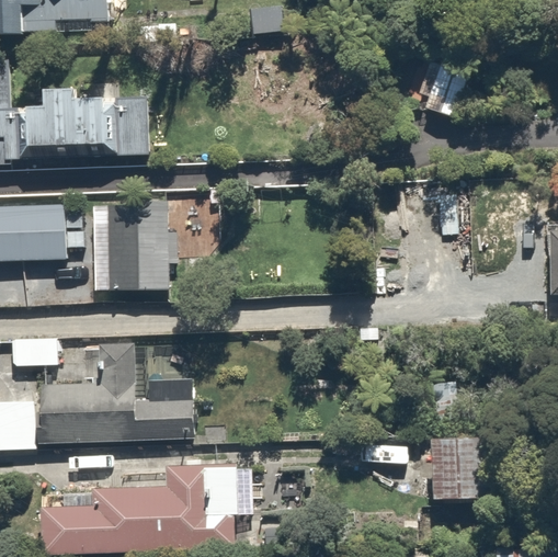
[(1,0),(1,22),(86,22),(86,38),(166,38),(164,0),(1,0)]
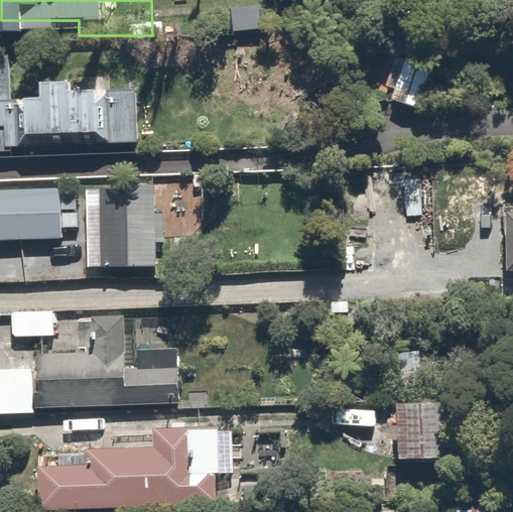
[(130,45),(0,52),(0,148),(136,139),(130,45)]
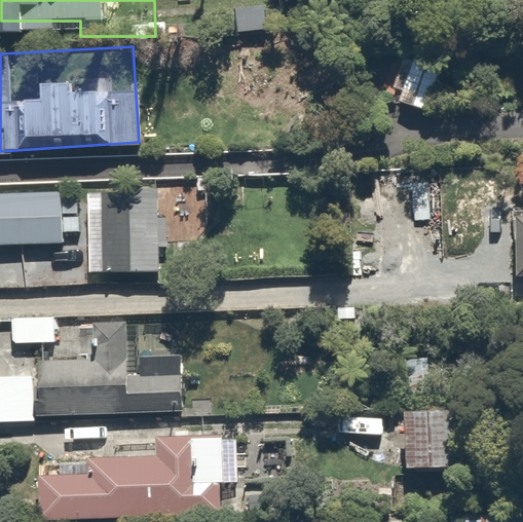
[(444,67),(403,52),(387,98),(428,112),(444,67)]
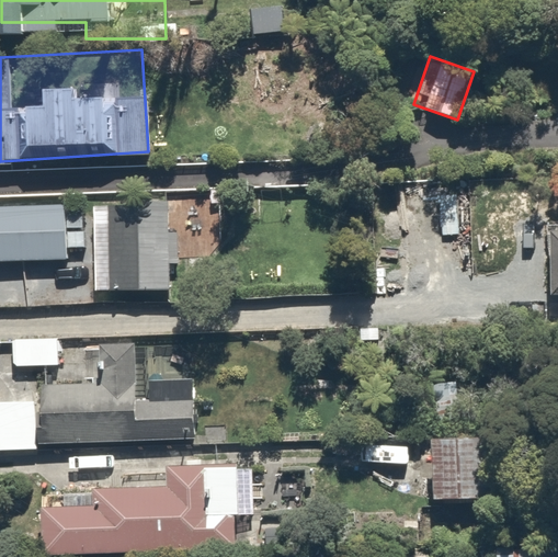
[(167,288),(168,200),(150,200),(150,205),(137,205),(137,214),(94,214),(94,288),(167,288)]
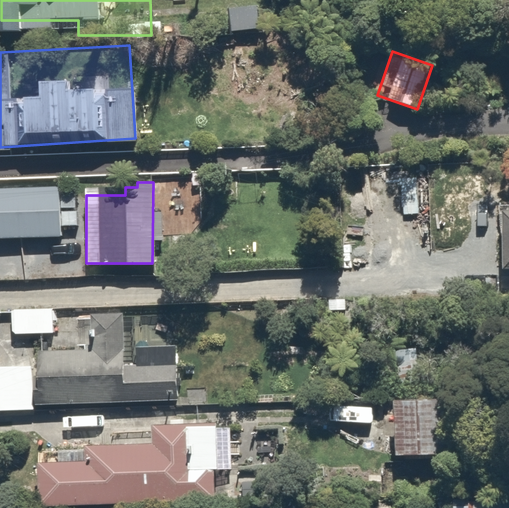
[(63,187),(0,186),(0,237),(63,238),(63,187)]
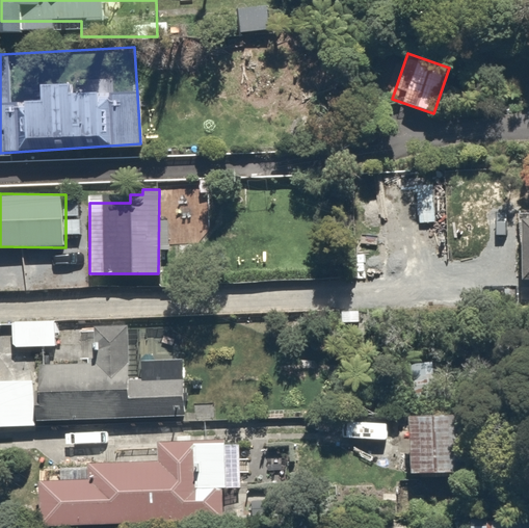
[(528,213),(523,213),(520,278),(528,278),(528,213)]
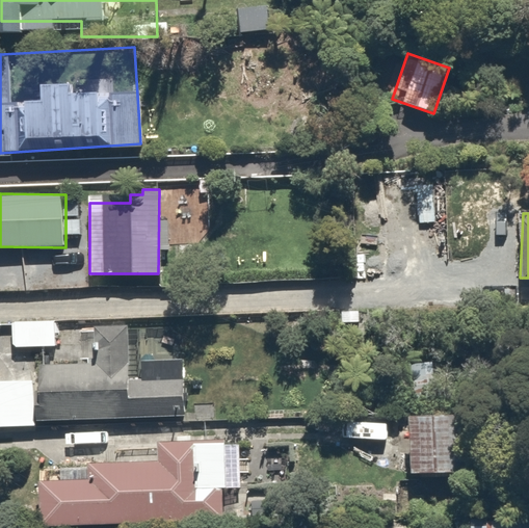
[(183,416),(183,376),(128,377),(128,324),(100,324),(100,364),(40,365),(40,398),(35,398),(35,417),(183,416)]
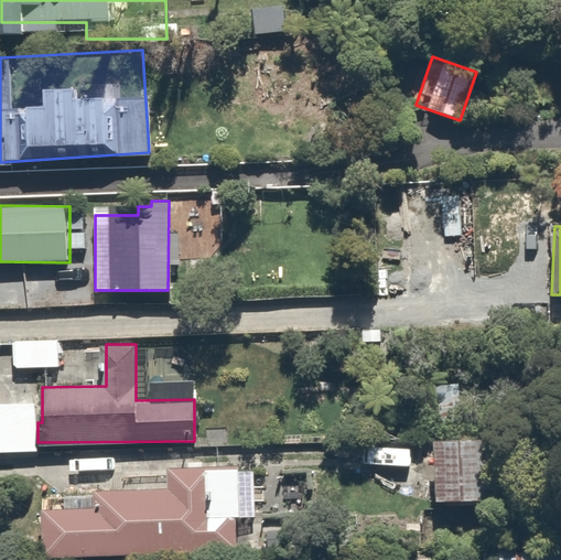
[(33,405),(0,405),(0,453),(33,453),(33,405)]
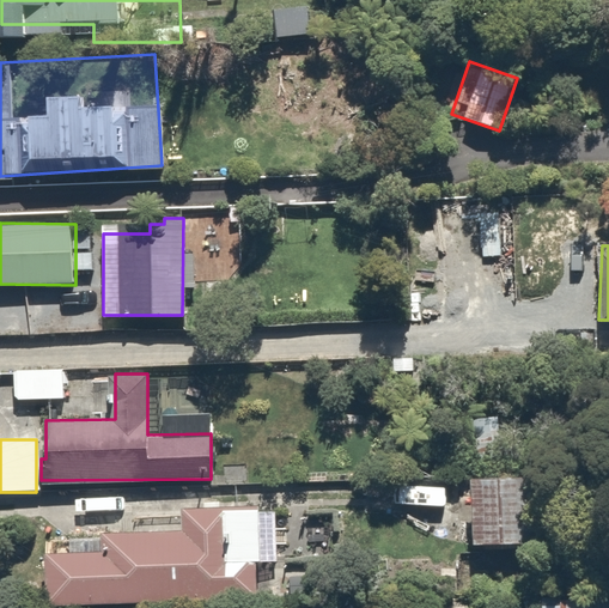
[(527,469),(472,468),(469,543),(524,545),(527,469)]
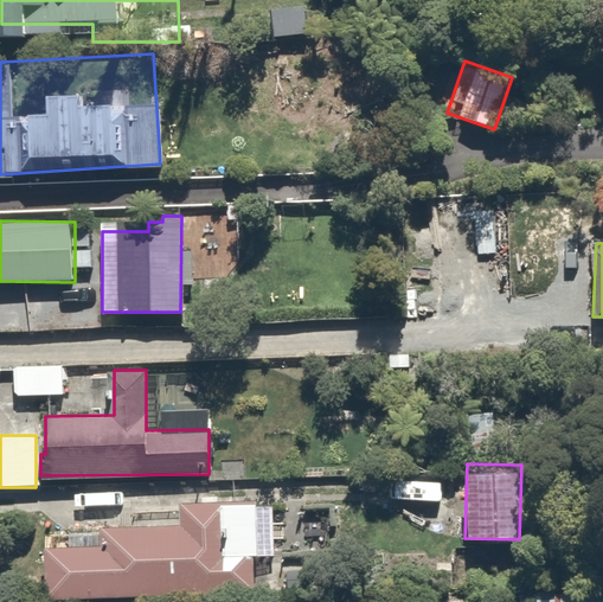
[(262,589),(257,503),(177,506),(178,522),(164,523),(162,518),(132,519),(133,526),(101,527),(101,546),(44,549),(46,601),(262,589)]
